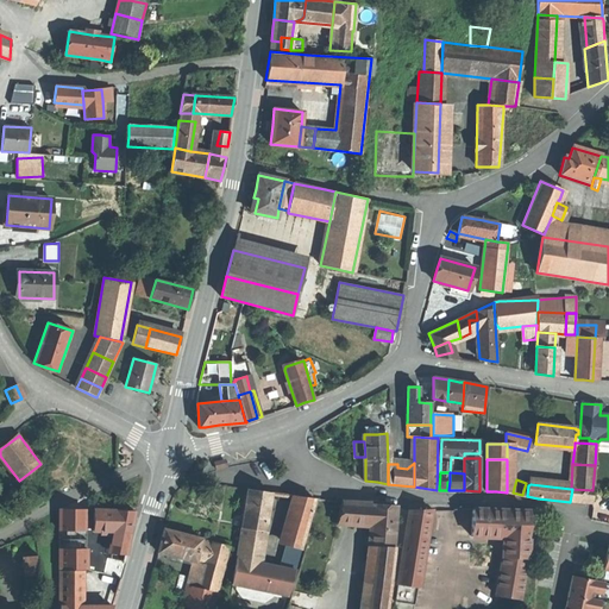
[(259,491),(249,489),(244,518),(264,521),(268,521),(272,493),(259,491)]
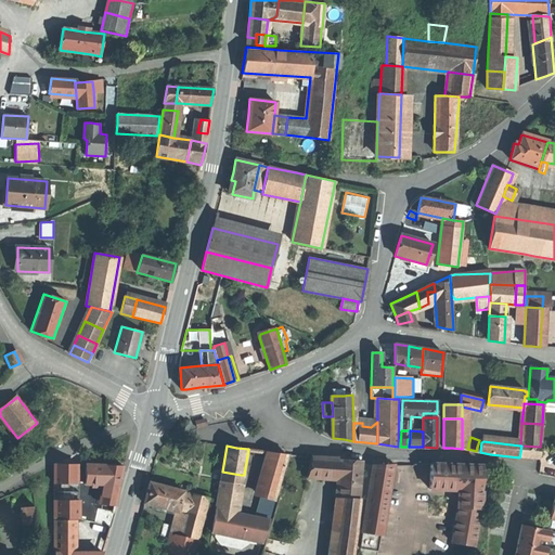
[(540,447),(521,446),(519,457),(539,460),(540,447)]
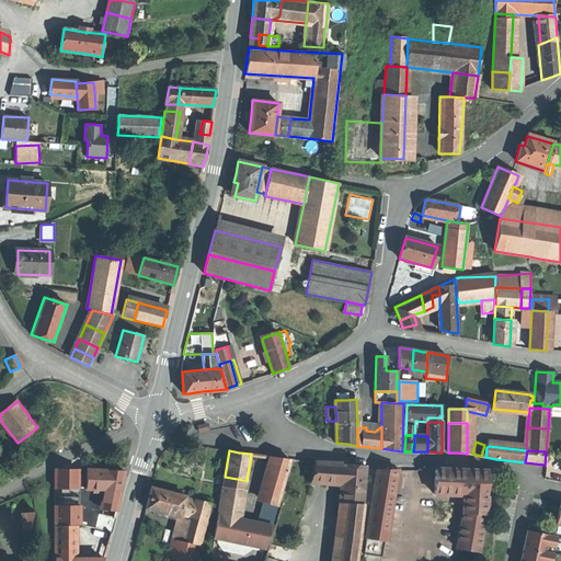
[(290,459),(275,457),(263,502),(277,505),(290,459)]
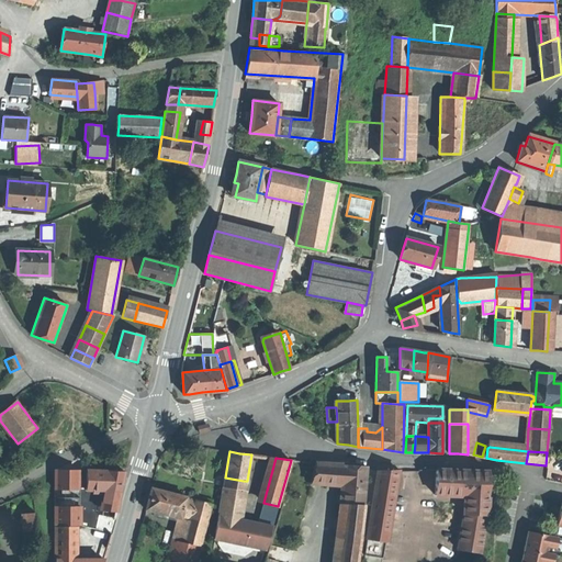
[(332,464),(316,463),(311,483),(344,486),(345,467),(332,464)]
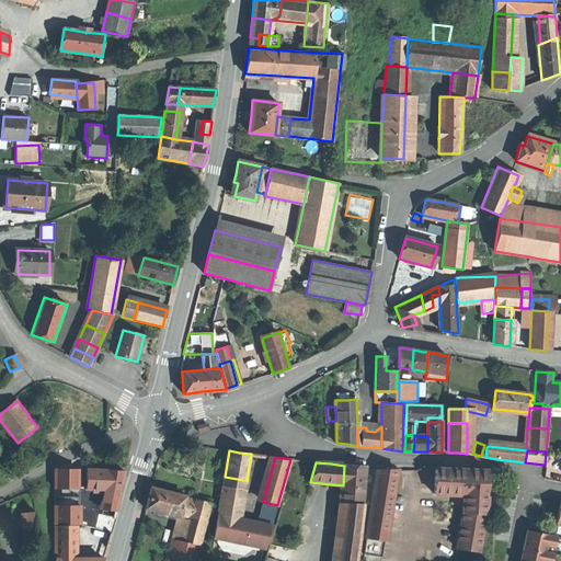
[(366,467),(344,466),(343,485),(342,504),(344,504),(364,505),(366,467)]
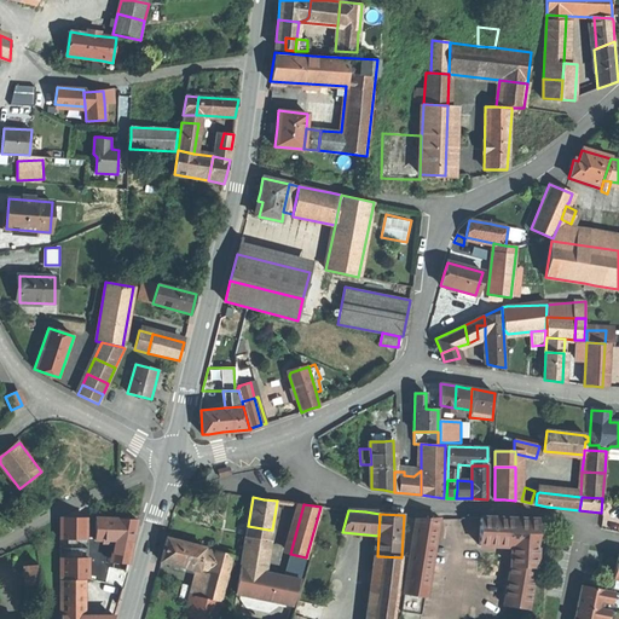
[(137,520),(61,518),(61,556),(79,556),(85,556),(85,541),(115,541),(132,543),(137,520)]
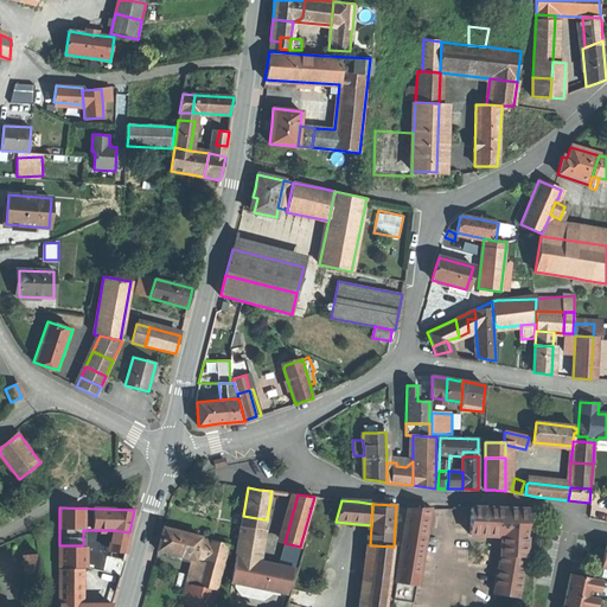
[(492,509),(471,508),(470,535),(503,536),(500,556),(525,557),(528,510),(492,509)]
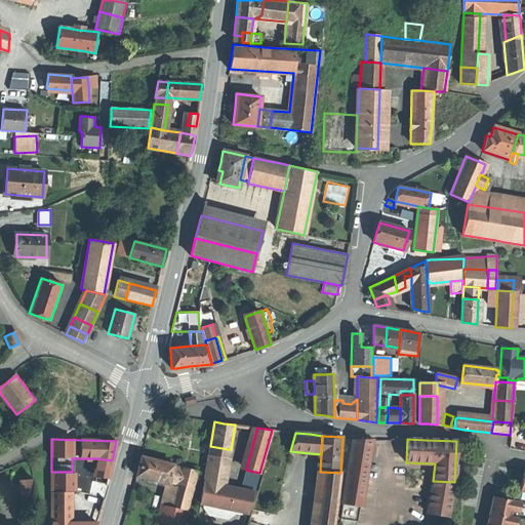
[(353,441),(342,505),(360,507),(367,460),(366,460),(368,440),(353,441)]
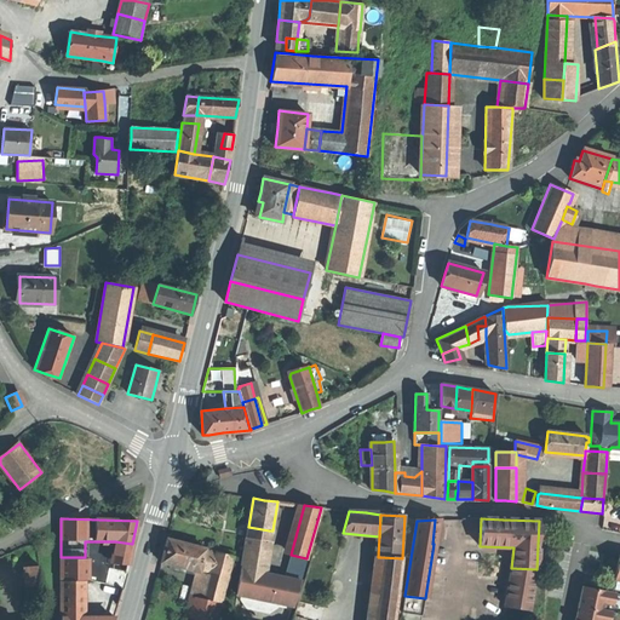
[(269,530),(248,527),(241,569),(262,573),(269,530)]
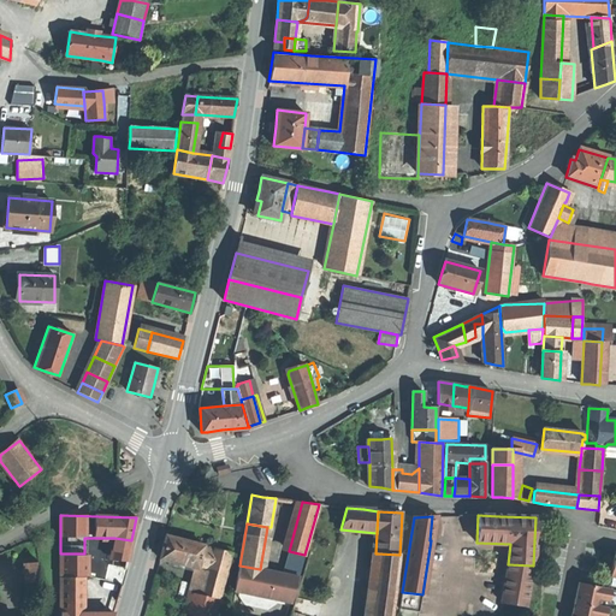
[(182,539),(166,535),(163,548),(160,557),(176,562),(182,539)]
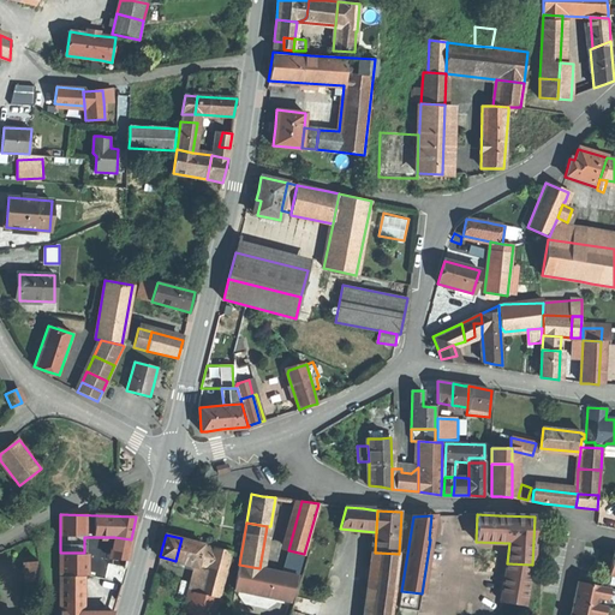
[(131,539),(114,537),(113,559),(117,559),(117,557),(119,556),(127,557),(130,549),(131,539)]
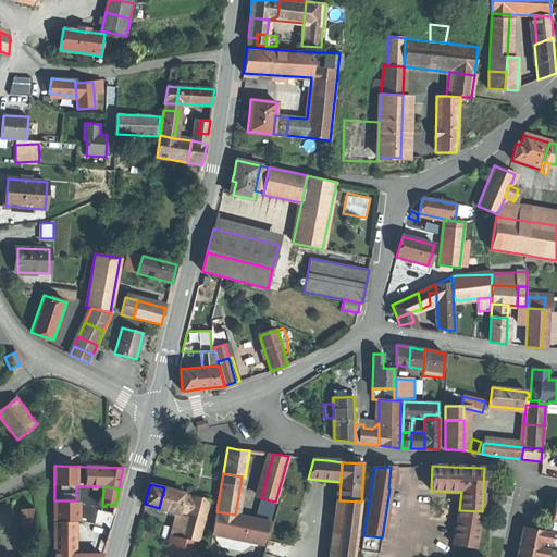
[(185,493),(164,487),(159,508),(177,512),(180,514),(182,508),(185,493)]
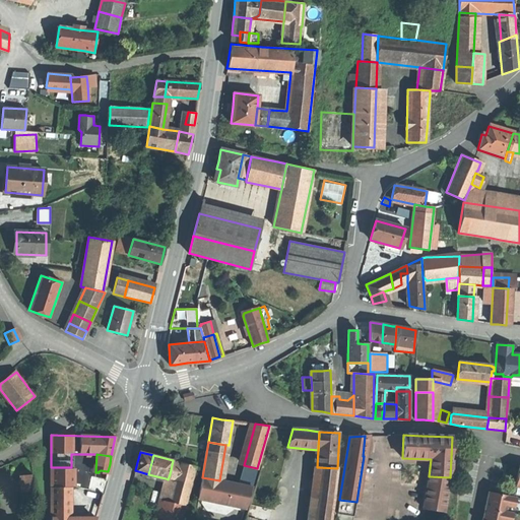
[(181,462),(173,460),(170,474),(178,476),(179,471),(181,462)]
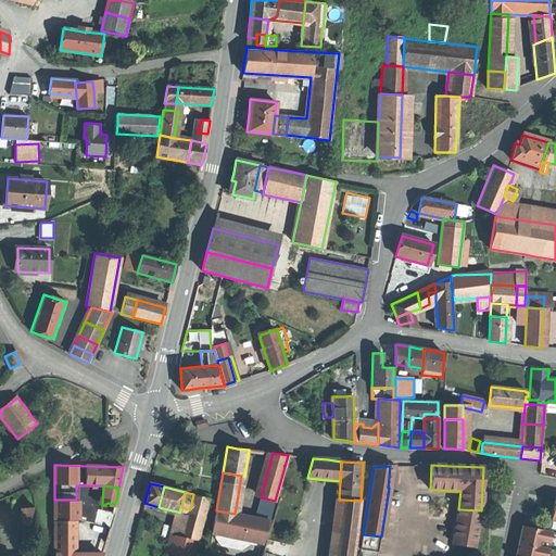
[(210,498),(193,494),(191,504),(207,508),(210,498)]
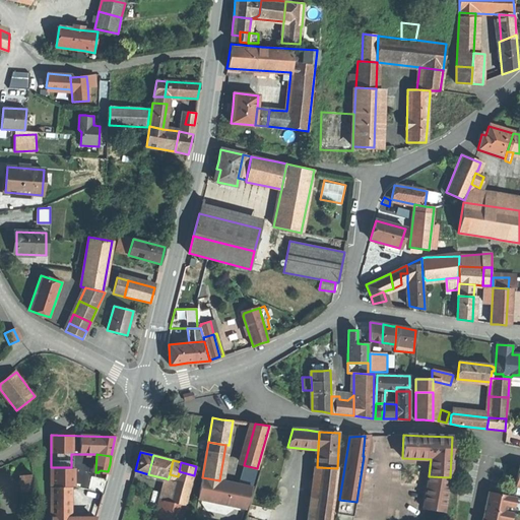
[(66,467),(51,467),(51,486),(66,486),(66,467)]
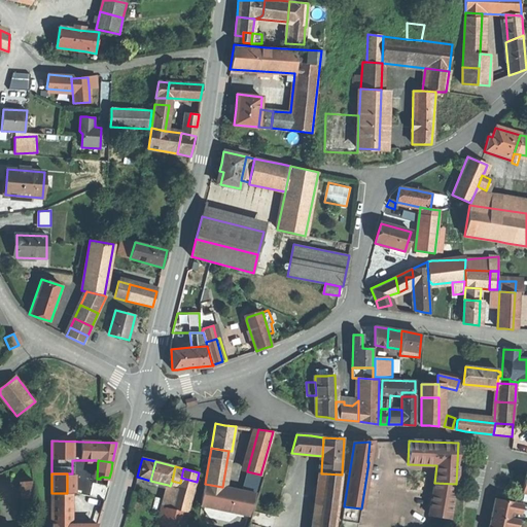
[(335,526),(342,475),(323,473),(315,526),(335,526)]
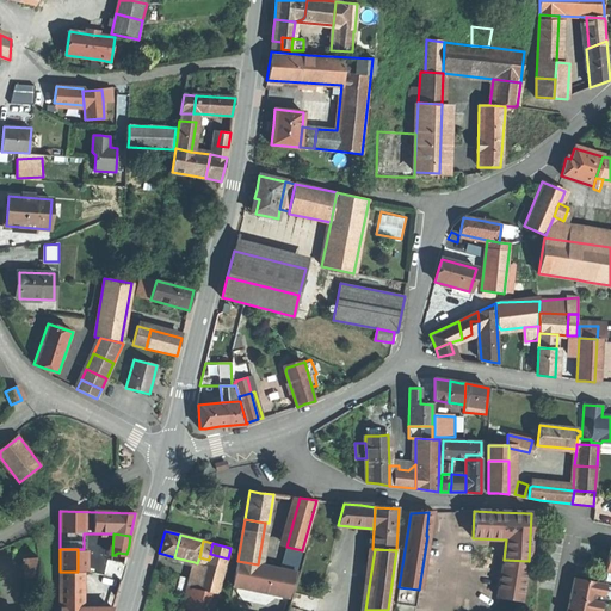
[(116,554),(116,555),(117,563),(124,565),(127,554),(118,553),(116,554)]
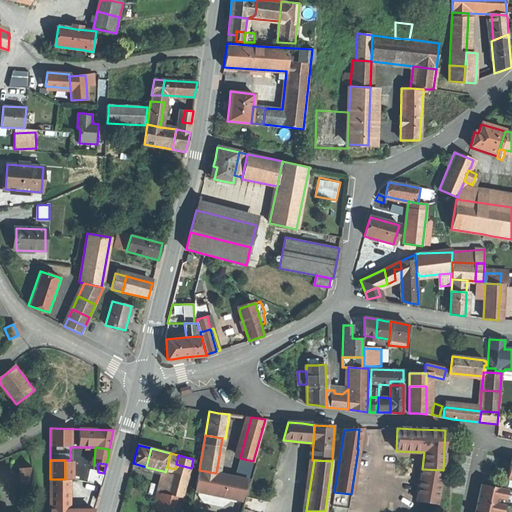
[(191,468),(176,464),(175,469),(171,484),(186,488),(187,484),(191,468)]
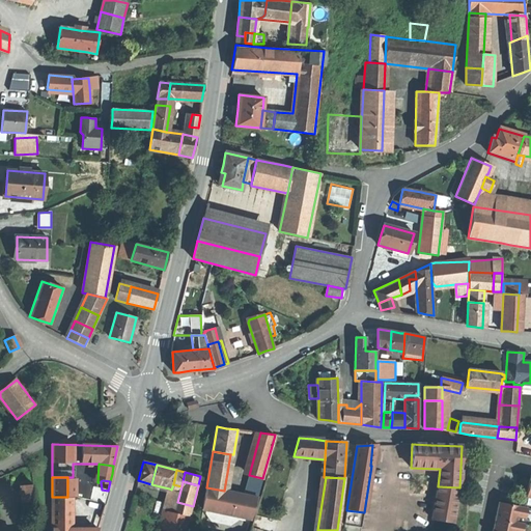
[(182,486),(173,484),(171,490),(169,488),(166,503),(162,519),(160,527),(173,530),(187,530),(192,513),(197,514),(200,503),(194,502),(193,506),(190,516),(174,512),(177,502),(182,486)]
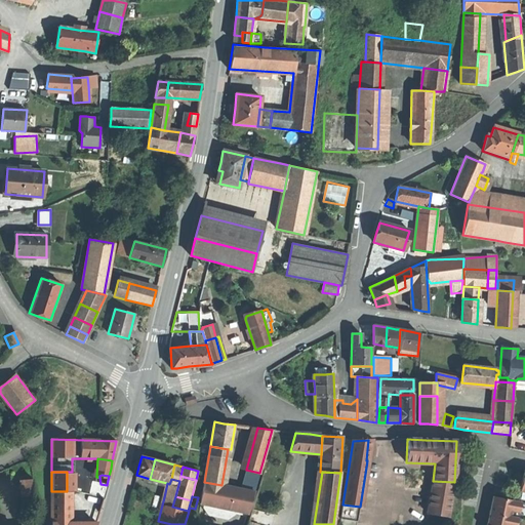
[(33,480),(21,481),(23,499),(34,498),(33,480)]
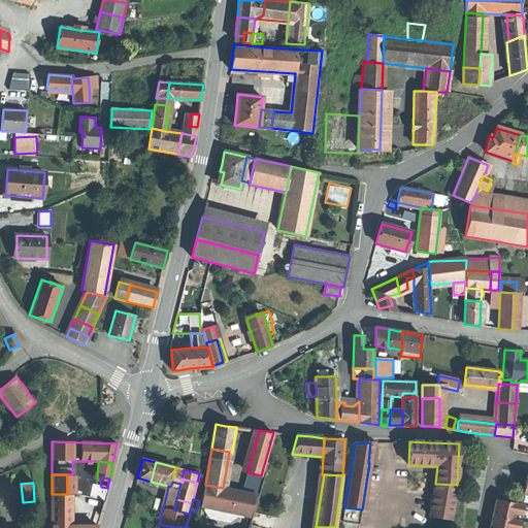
[(450,527),(457,485),(435,484),(429,526),(435,527),(450,527)]
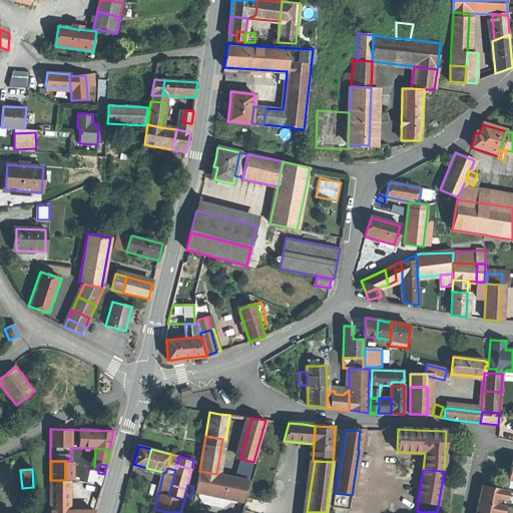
[(216,474),(199,471),(196,492),(199,492),(231,499),(242,501),(248,481),(216,474)]
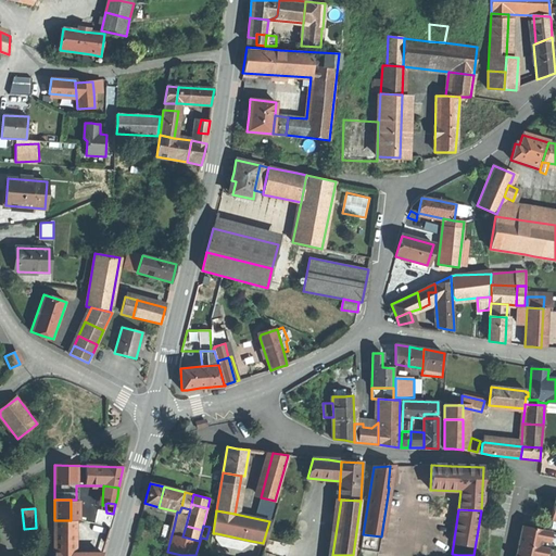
[(71,520),(54,520),(54,555),(76,555),(76,520),(71,520)]
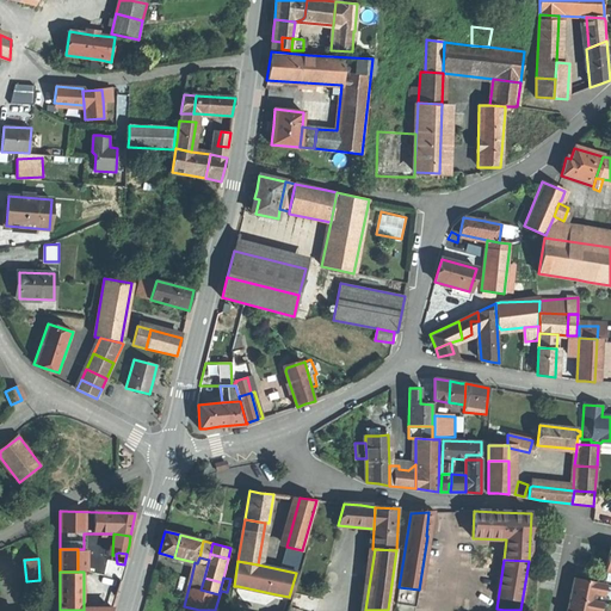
[(191,579),(183,576),(178,594),(186,597),(191,579)]
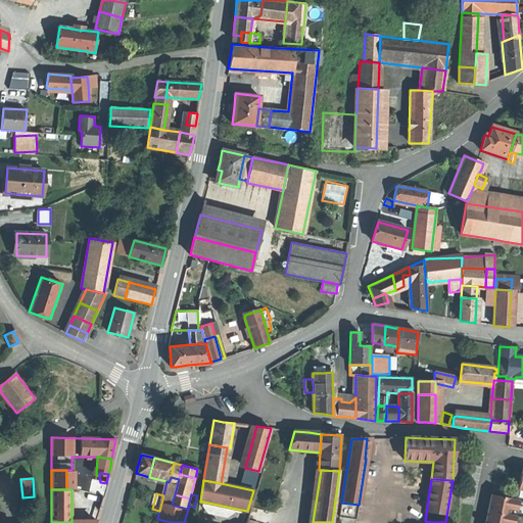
[(190,498),(175,494),(172,505),(187,509),(190,498)]
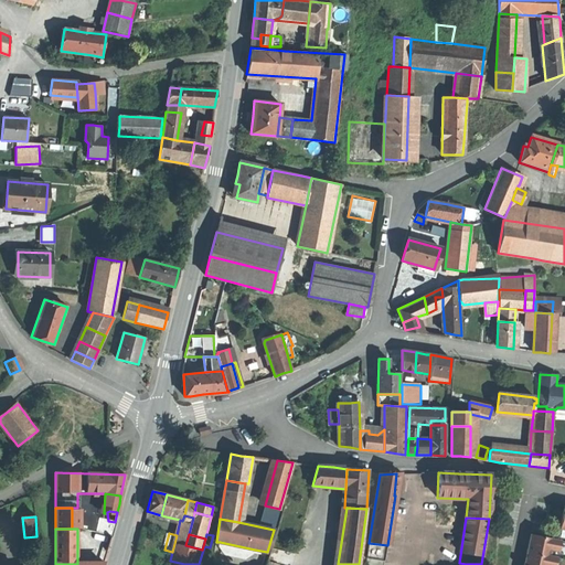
[(560,542),(530,535),(526,551),(523,564),(554,564),(555,558),(552,557),(553,552),(557,553),(560,542)]
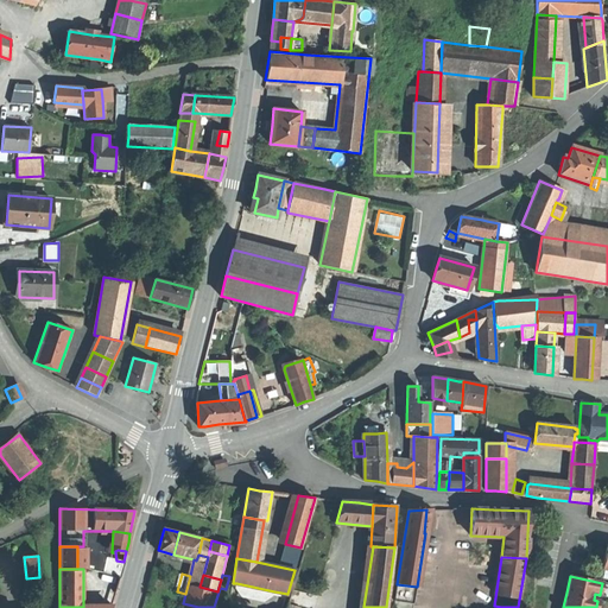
[(274,591),(236,583),(236,588),(242,596),(264,601),(273,596),(274,591)]
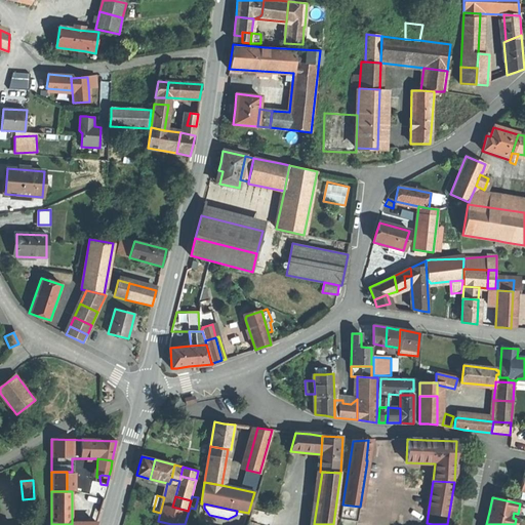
[(356,524),(360,507),(342,505),(339,524),(356,524)]
